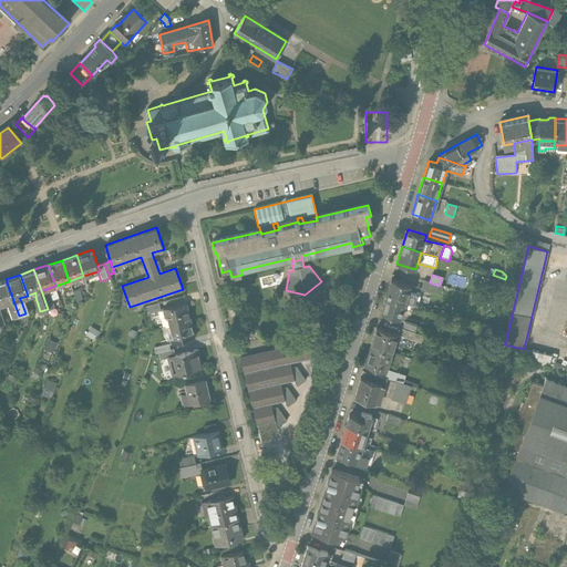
[(12,318),(19,316),(6,279),(0,280),(0,303),(7,301),(7,303),(12,318)]
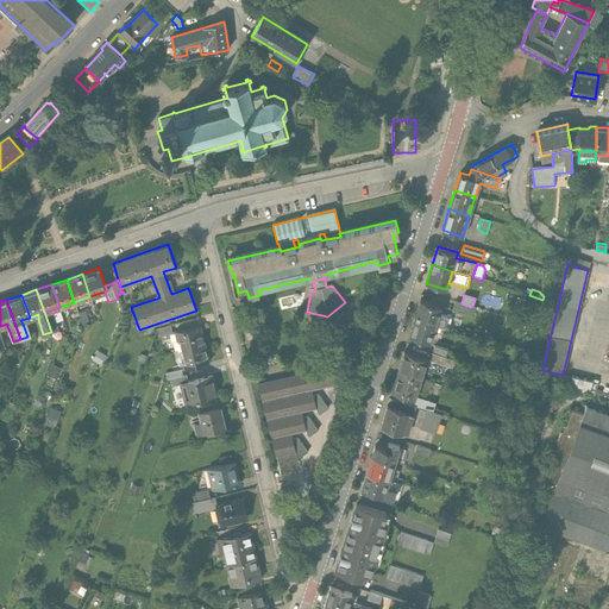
[(420,300),(415,318),(435,325),(449,328),(452,319),(438,314),(441,306),(420,300)]
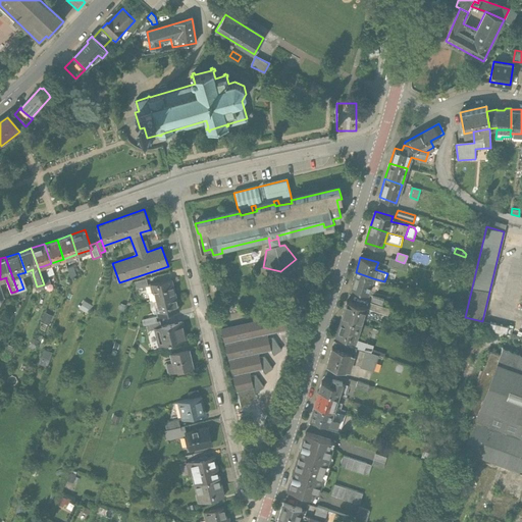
[(407,264),(404,263),(396,260),(389,258),(387,265),(405,271),(407,264)]
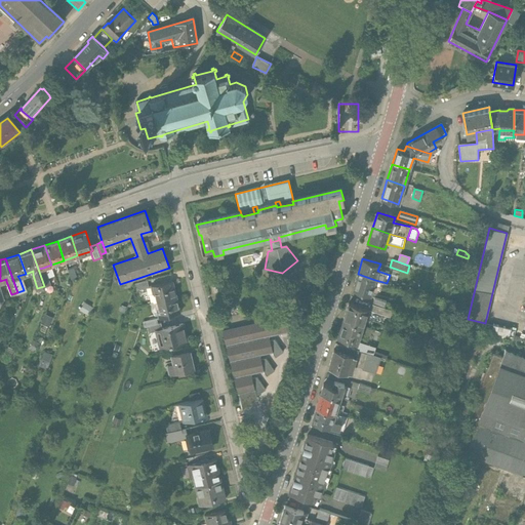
[(45,269),(47,277),(54,275),(51,265),(43,268),(45,269)]
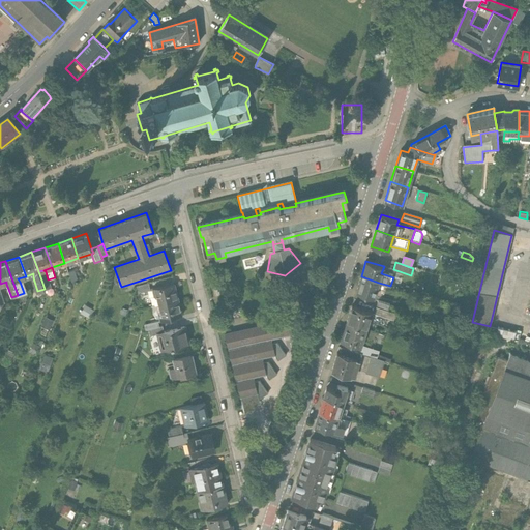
[(75,269),(68,272),(72,284),(79,282),(75,269)]
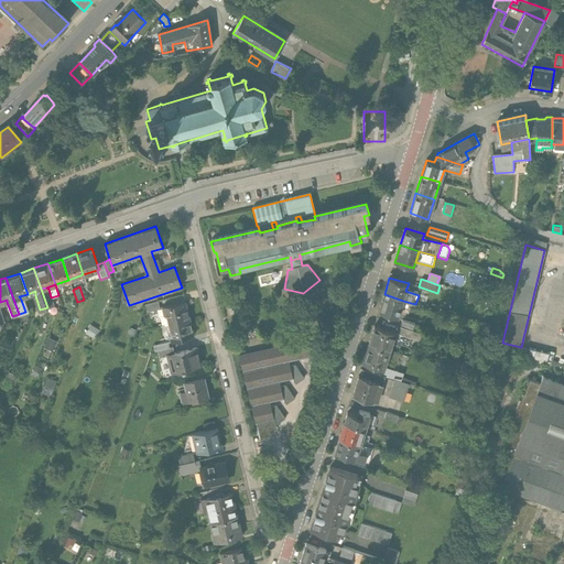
[(49,289),(46,288),(41,289),(47,307),(54,305),(51,297),(49,289)]
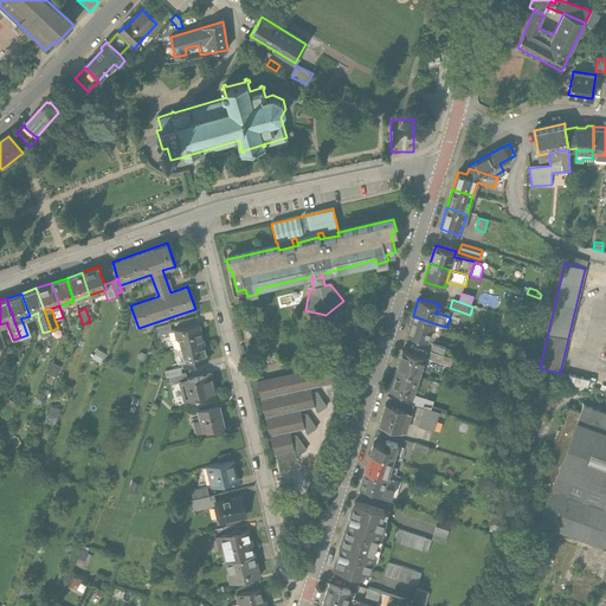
[(427,341),(433,323),(413,316),(407,334),(427,341)]
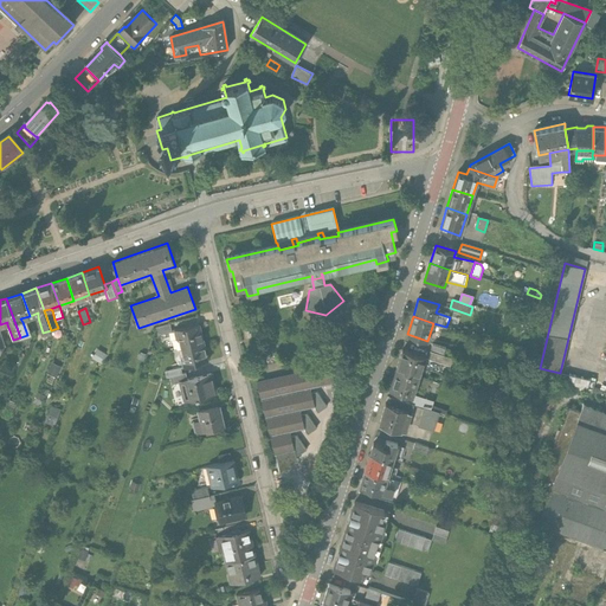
[(172,331),(169,324),(155,328),(158,335),(172,331)]
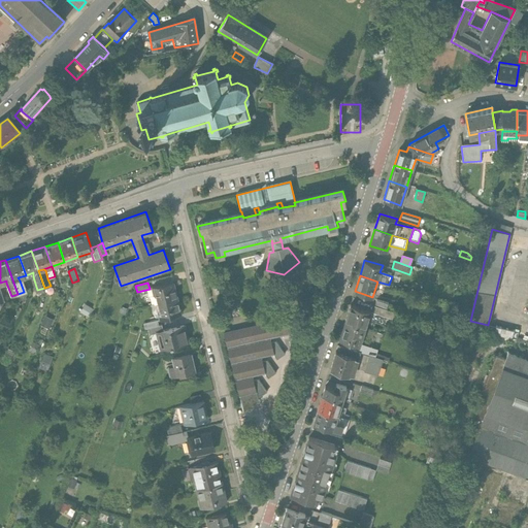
[(153,288),(157,303),(177,299),(173,283),(153,288)]
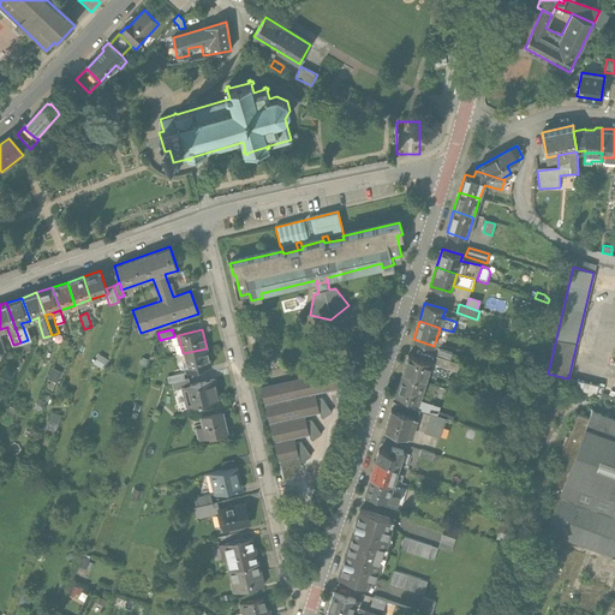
[(212,366),(207,348),(183,353),(175,356),(178,364),(184,363),(187,372),(212,366)]
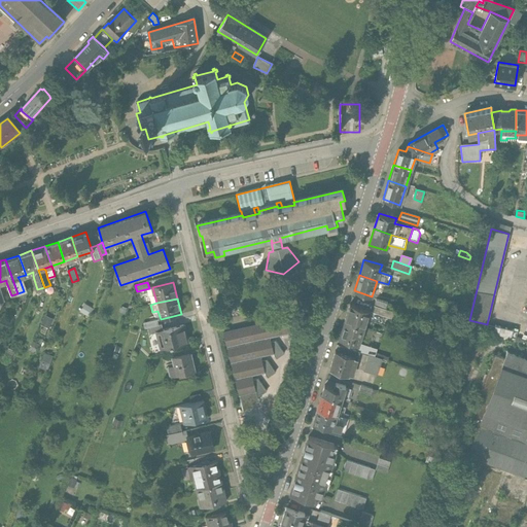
[(377,299),(372,311),(392,318),(394,311),(386,309),(388,303),(377,299)]
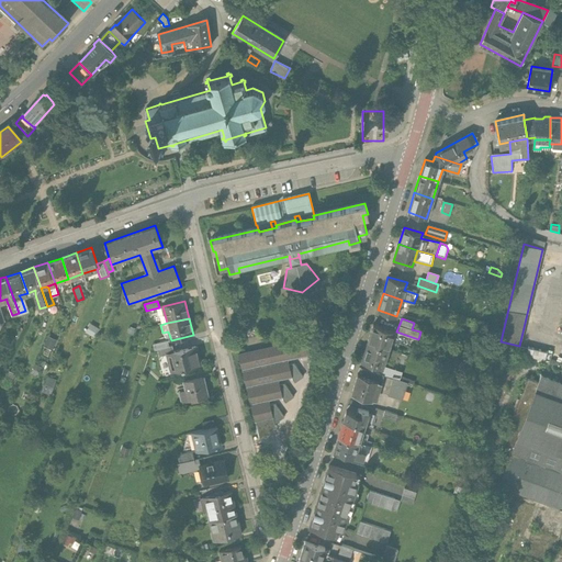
[(98,327),(90,323),(85,330),(93,336),(98,327)]
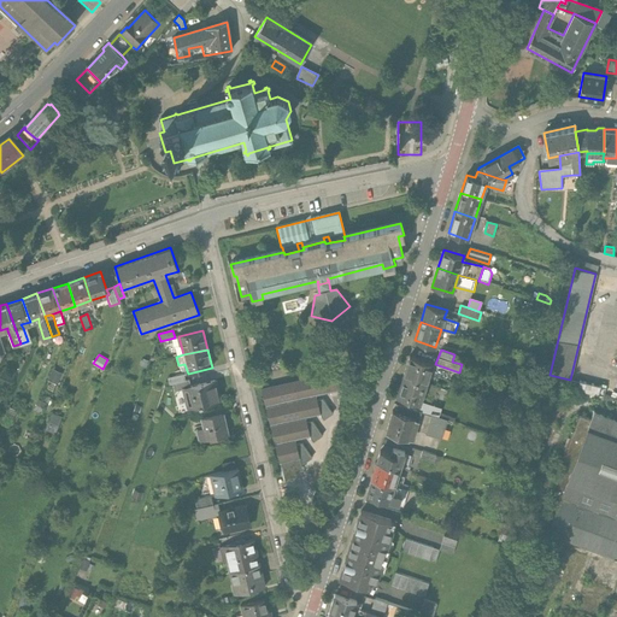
[(410,356),(403,376),(425,383),(433,363),(410,356)]
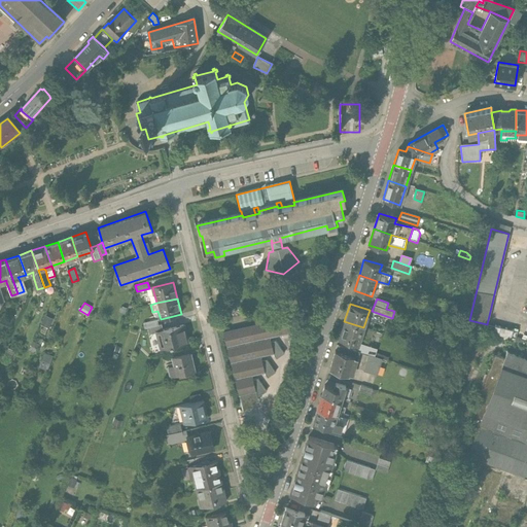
[(54,318),(45,314),(41,324),(48,327),(54,318)]
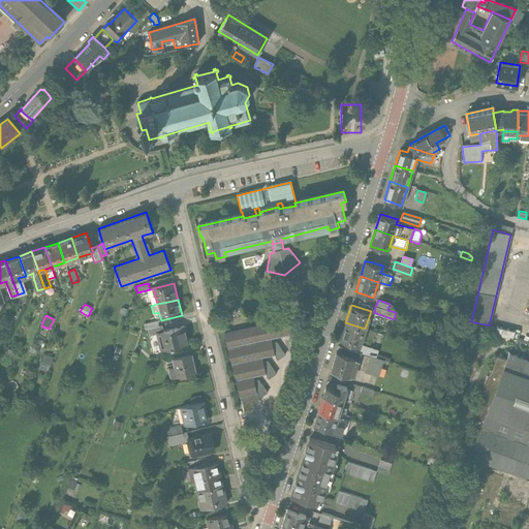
[(258,381),(253,381),(253,376),(266,373),(267,376),(269,379),(276,374),(268,362),(262,363),(261,358),(275,354),(275,358),(277,361),(285,354),(277,343),(272,344),(271,338),(282,335),(283,338),(284,338),(283,336),(291,334),(294,338),(304,331),(297,320),(288,321),(287,319),(262,325),(263,329),(236,335),(235,332),(224,335),(243,413),(258,403),(256,397),(257,396),(259,399),(268,393),(258,381)]
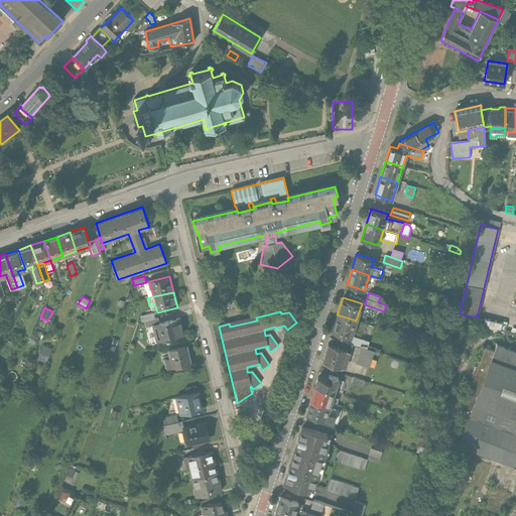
[(142,323),(144,321),(154,318),(153,313),(140,316),(142,323)]
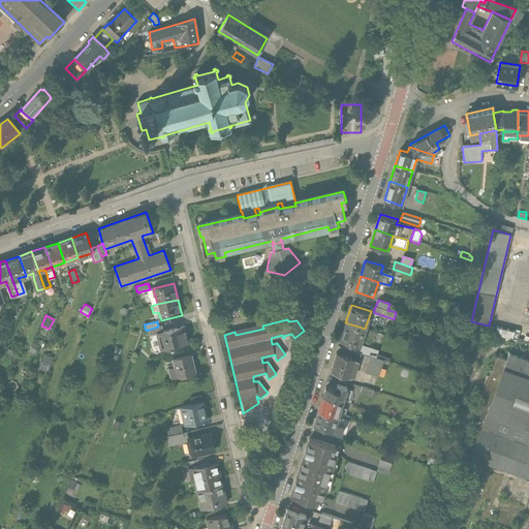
[(361,345),(365,329),(345,322),(340,341),(360,347),(361,345)]
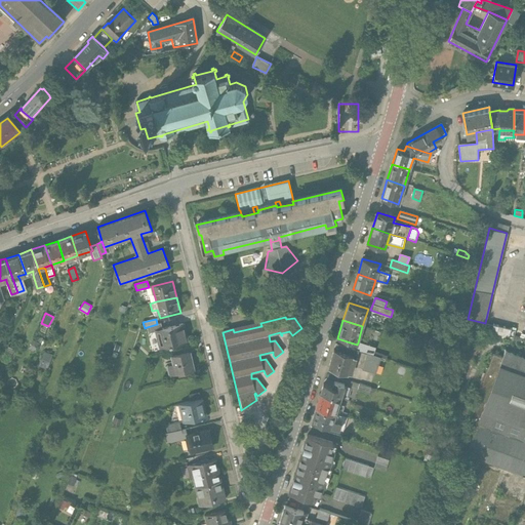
[(161,324),(157,324),(147,327),(149,333),(156,332),(156,331),(162,329),(161,324)]
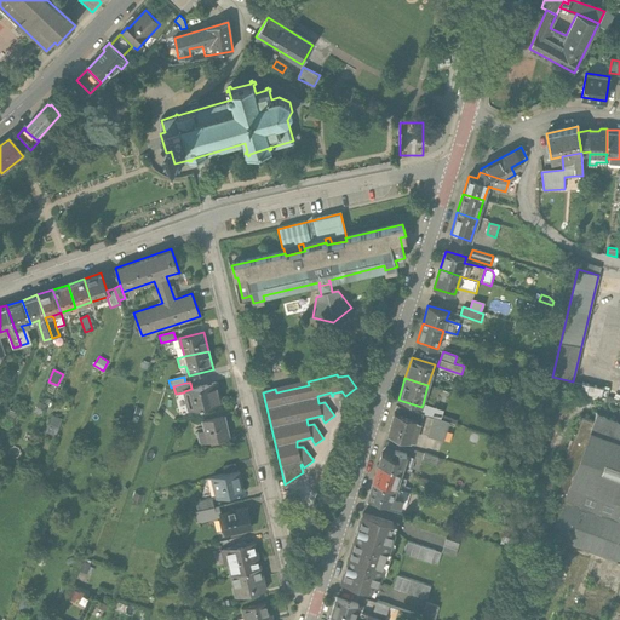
[(184,391),(184,392),(189,411),(201,407),(201,408),(204,407),(204,406),(220,402),(216,383),(191,389),(184,391)]
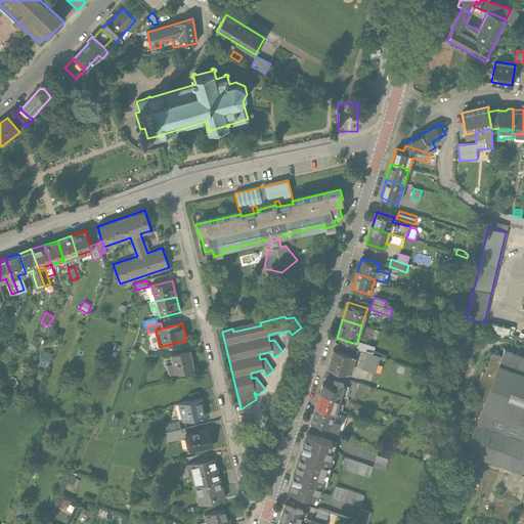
[(39,342),(33,339),(29,348),(35,350),(39,342)]
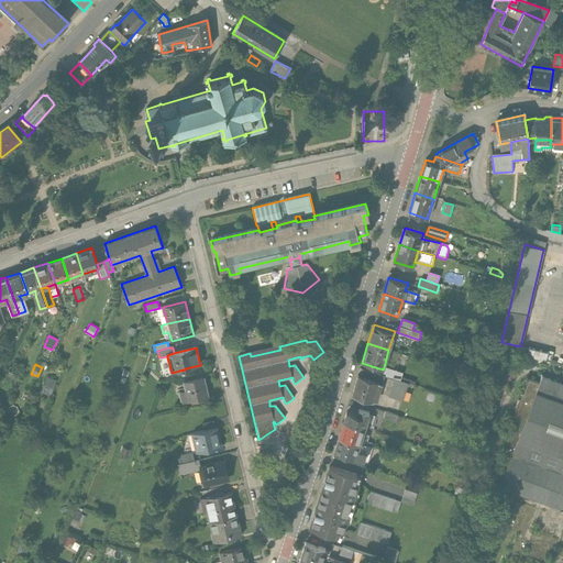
[(403,373),(384,367),(383,370),(381,375),(399,382),(403,373)]
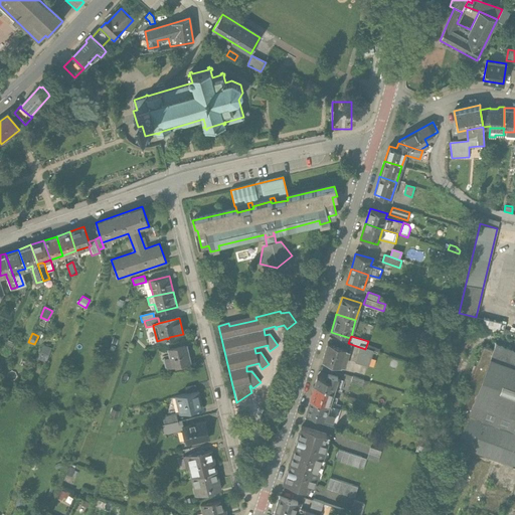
[(341,367),(344,360),(348,343),(334,339),(332,344),(327,343),(322,361),(341,367)]
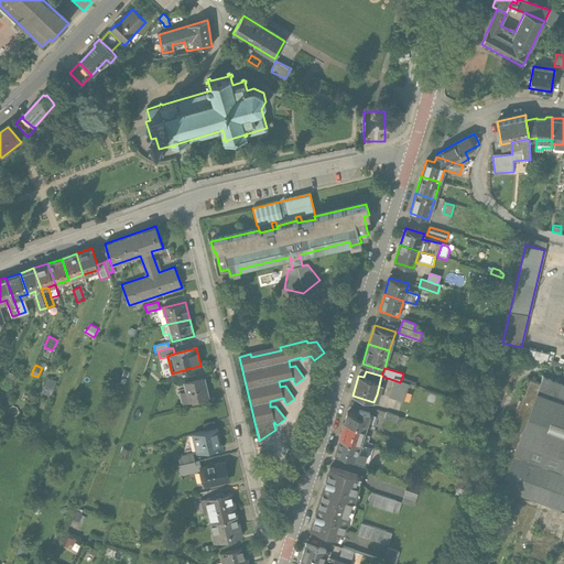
[(15,376),(9,372),(4,382),(11,386),(15,376)]
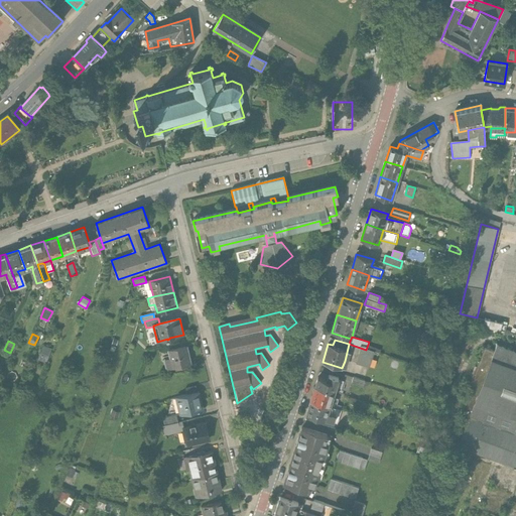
[(366,350),(349,344),(345,361),(369,368),(374,352),(366,350)]
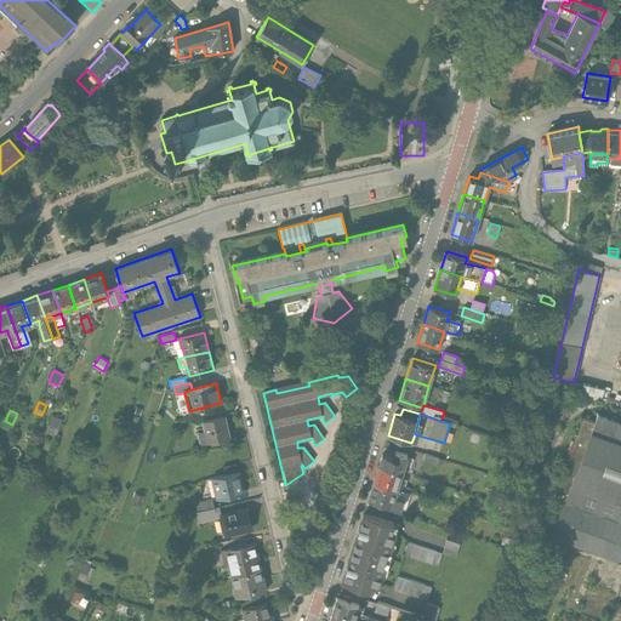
[(562,506),(551,534),(620,560),(620,422),(597,414),(594,421),(582,416),(562,469),(564,471),(554,497),(558,499),(556,503),(562,506)]
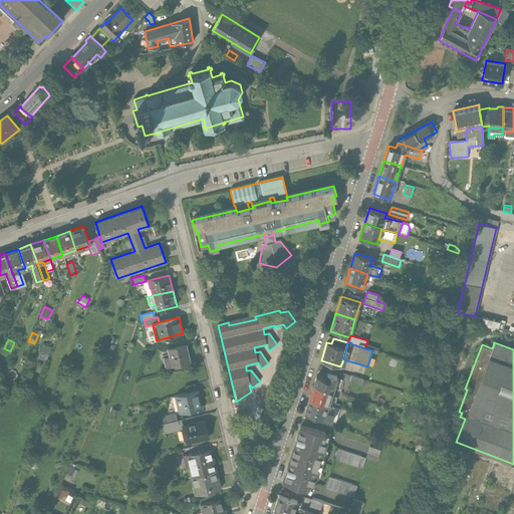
[(51,347),(43,344),(38,357),(46,360),(51,347)]
